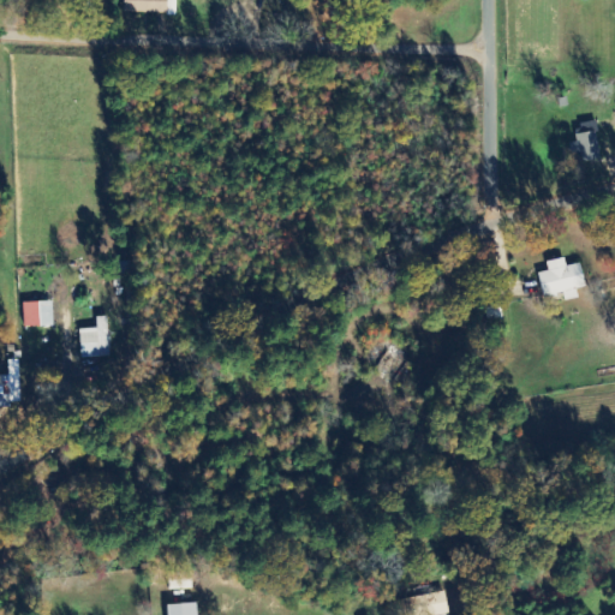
[(124,0),(124,13),(177,15),(177,0),(168,0),(167,0),(124,0)]
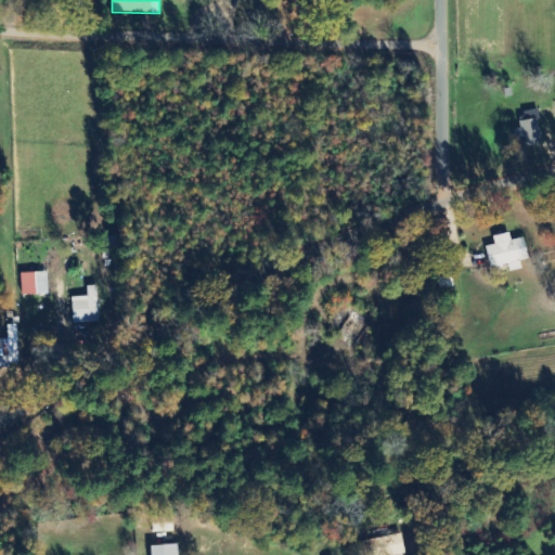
[(520,112),(521,145),(541,145),(540,111),(520,112)]
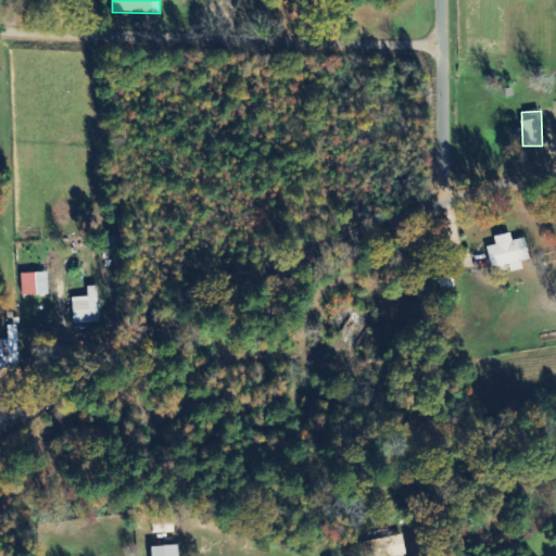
[(494,238),(496,245),(487,248),(492,272),(510,267),(512,273),(522,270),(521,262),(530,261),(525,239),(513,241),(510,234),(494,238)]
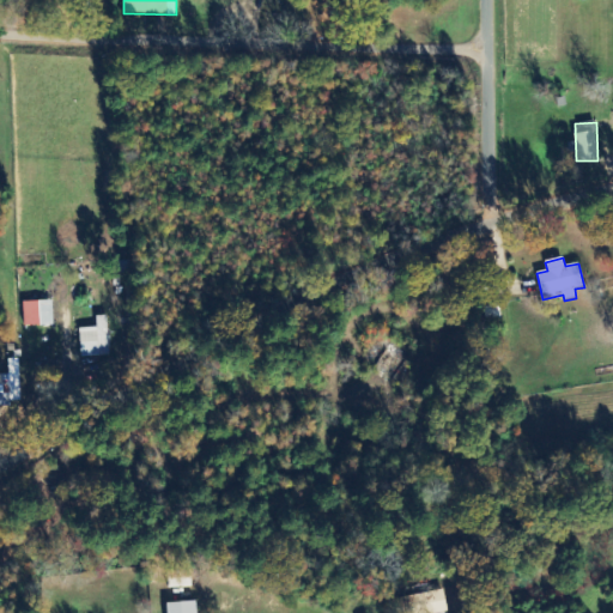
[(53,302),(24,302),(24,327),(53,326),(53,302)]
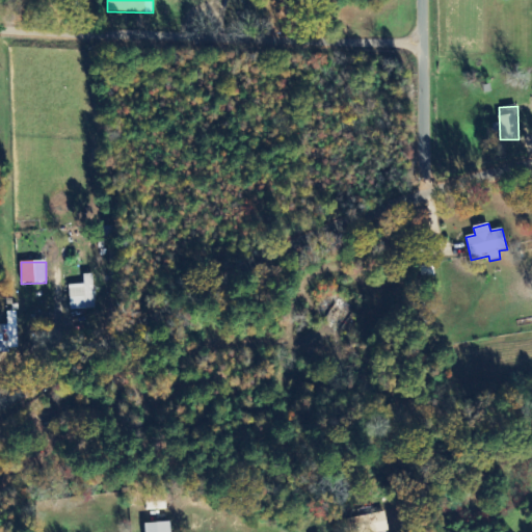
[(84,275),(86,309),(95,309),(94,274),(84,275)]
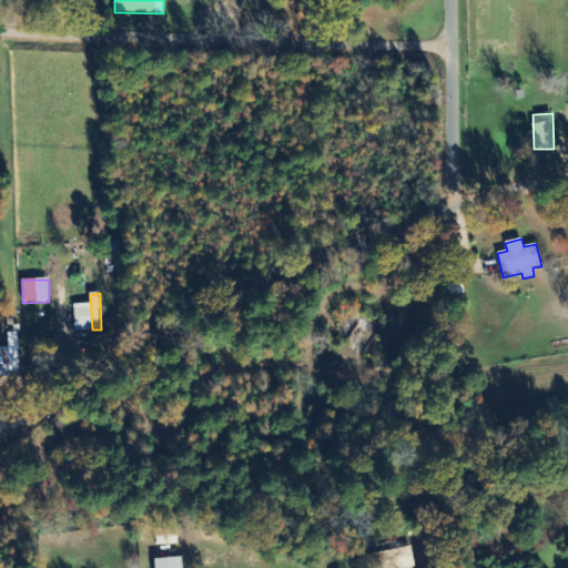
[(0,347),(0,375),(20,375),(19,333),(8,333),(9,347),(0,347)]
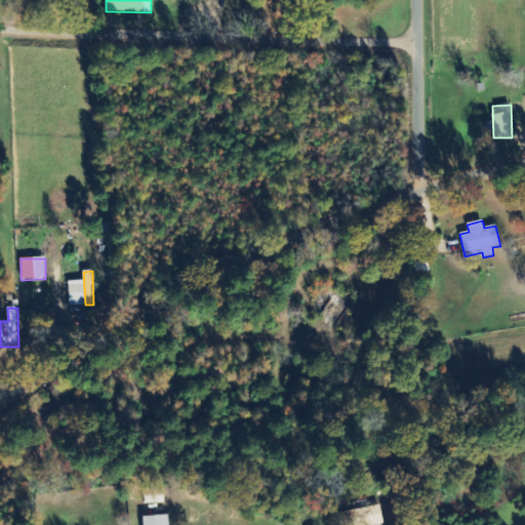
[(384,524),(379,506),(336,515),(338,524),(346,524),(384,524)]
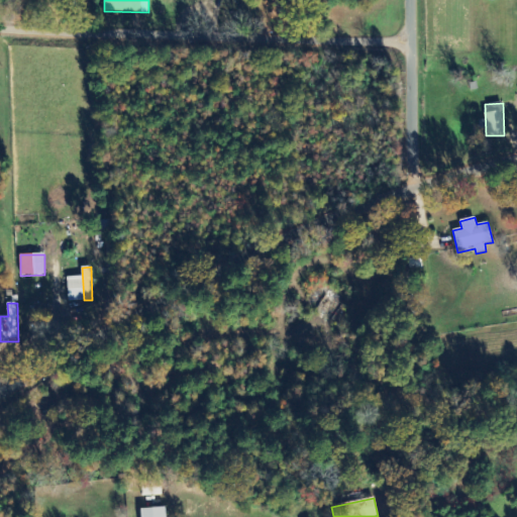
[(140,510),(141,516),(166,516),(166,507),(140,510)]
